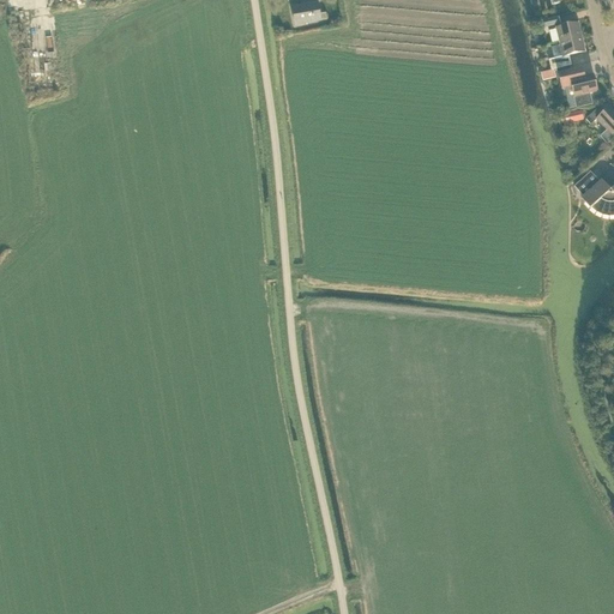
[(318,4),(292,8),(295,26),(320,22),(326,20),(325,14),(319,14),(318,4)]
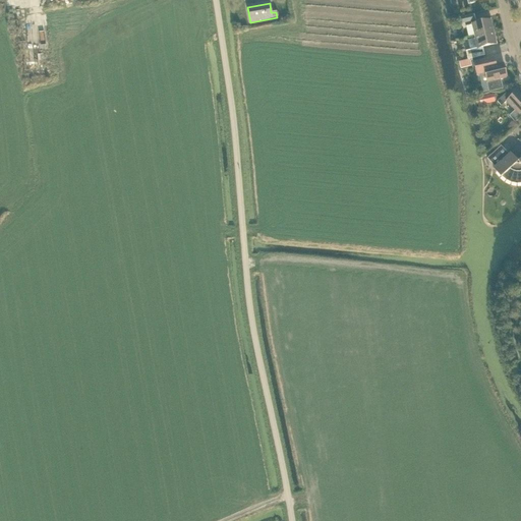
[(473,14),(460,18),(461,24),(475,20),(473,14)]
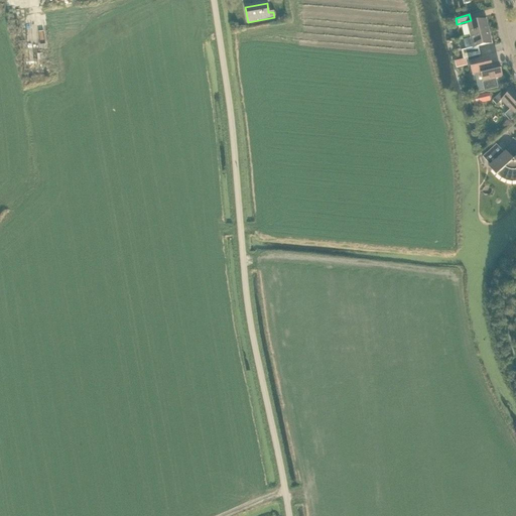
[(467,24),(470,36),(488,32),(486,20),(467,24)]
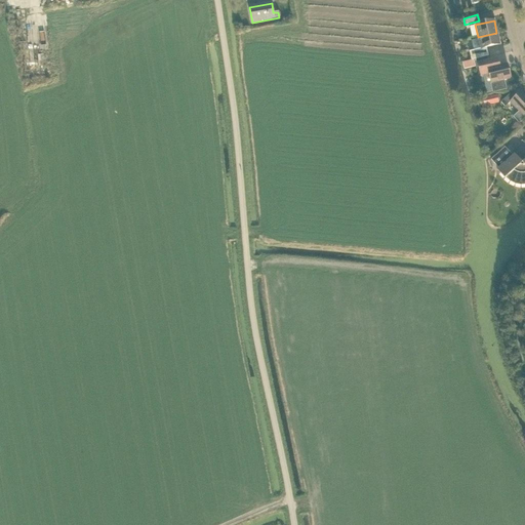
[(499,45),(496,33),(478,37),(481,49),(469,52),(471,62),(473,61),(474,61),(487,57),(486,51),(485,48),(499,45)]
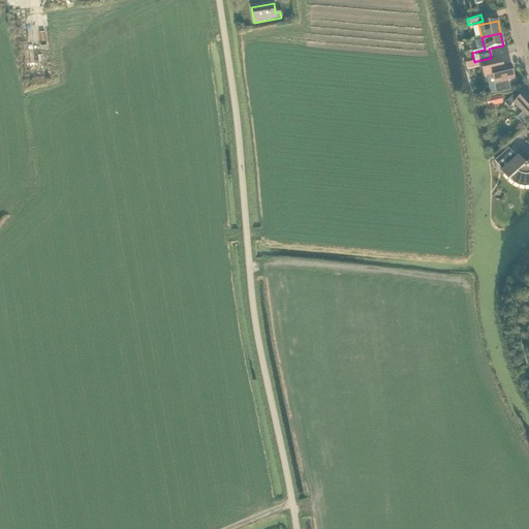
[(507,82),(515,80),(510,65),(503,67),(501,59),(496,60),(480,64),(484,78),(492,75),(494,85),(497,94),(509,91),(507,82)]
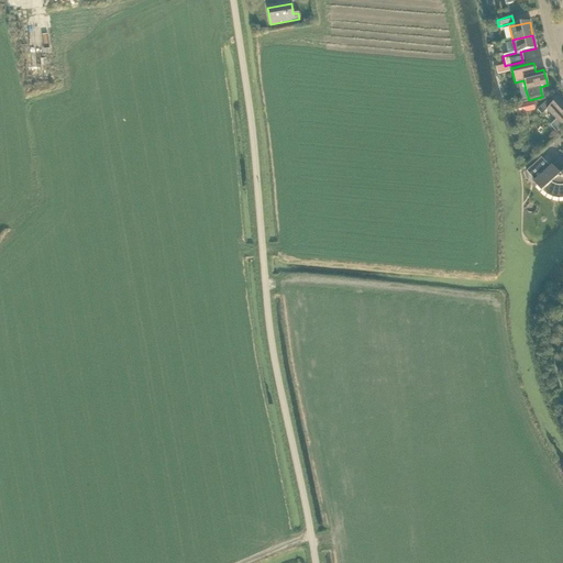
[(507,65),(505,66),(496,68),(497,76),(509,73),(507,65)]
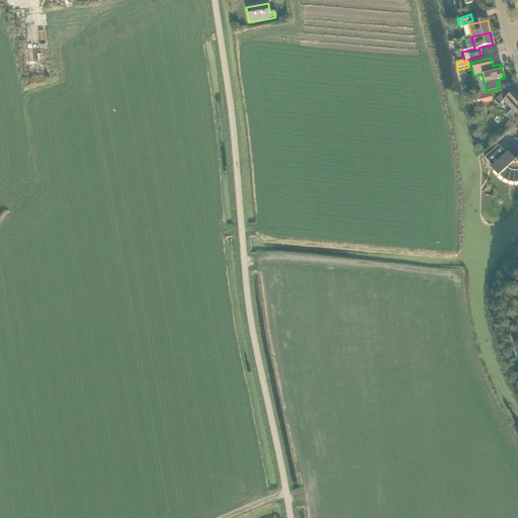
[(517,116),(517,114),(517,113),(517,112),(517,97),(513,92),(507,98),(503,93),(494,101),(498,106),(504,101),(512,110),(506,116),(512,122),(517,116)]
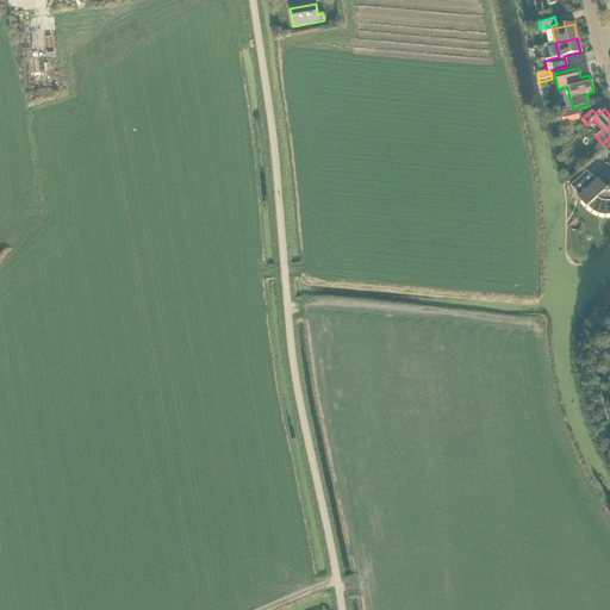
[(577,111),(567,113),(568,123),(579,120),(577,111)]
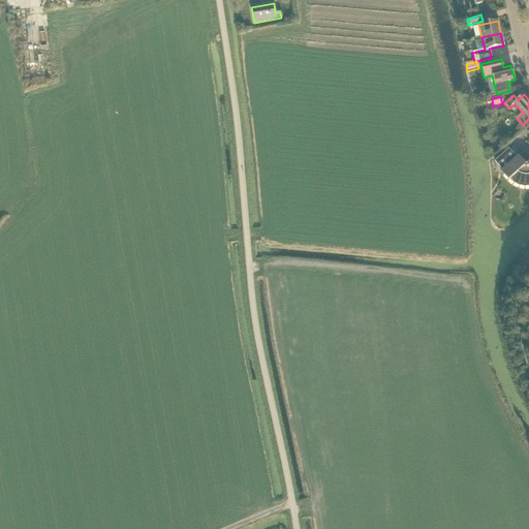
[(519,185),(525,186),(528,185),(528,162),(528,163),(524,163),(518,157),(517,158),(508,150),(494,162),(502,170),(501,173),(508,181),(510,180),(515,183),(519,185)]
